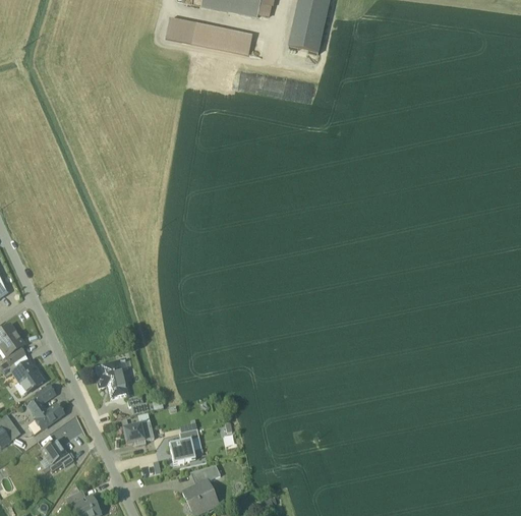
[(200,0),(200,3),(240,11),(242,0),(200,0)]
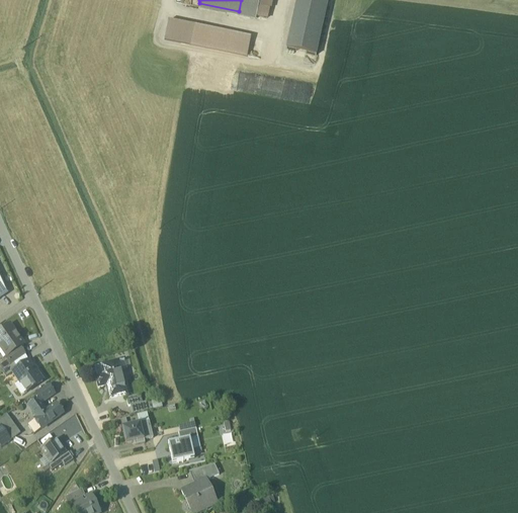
[(258,2),(259,1),(255,0),(241,0),(239,11),(256,14),(256,12),(258,2)]
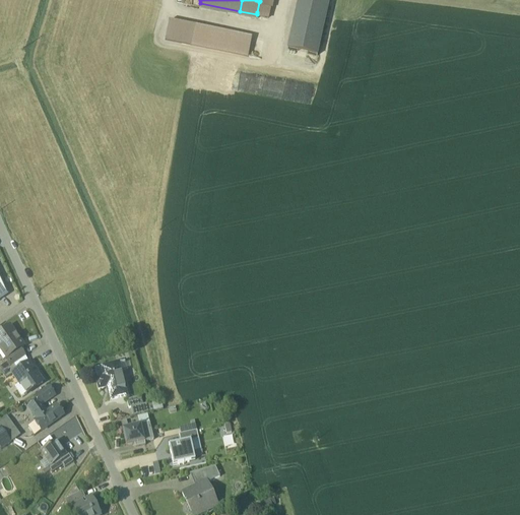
[(297,0),(287,46),(317,52),(328,0),(297,0)]
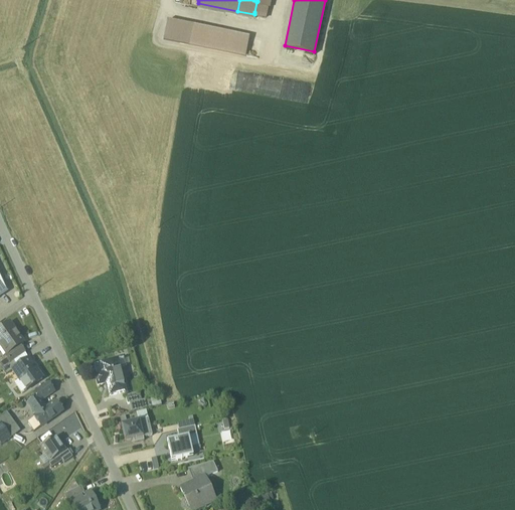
[(256,2),(254,12),(266,13),(268,4),(256,2)]
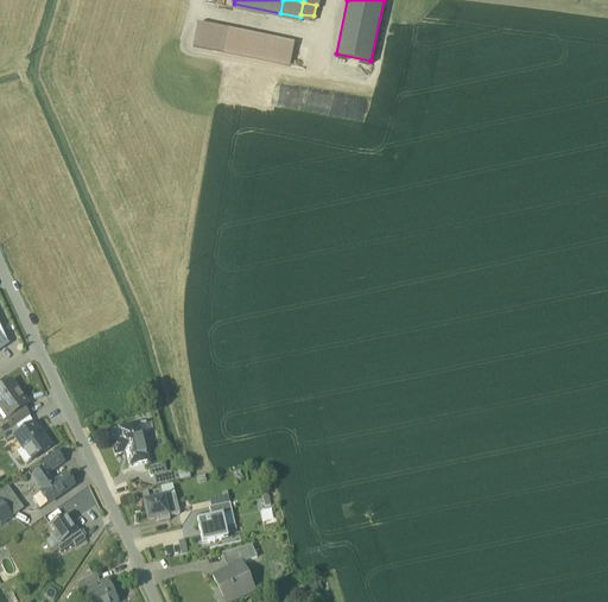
[(222,49),(227,27),(197,21),(192,43),(222,49)]
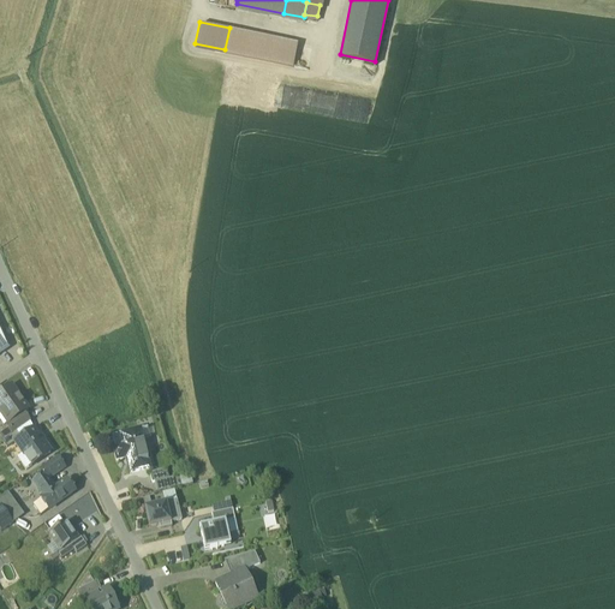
[(225,49),(293,63),(298,41),(230,28),(225,49)]
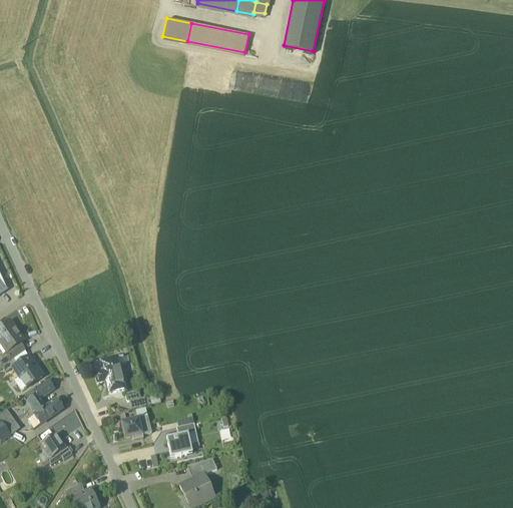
[(4,350),(5,351),(19,341),(23,338),(10,318),(0,324),(0,340),(6,349),(4,350)]
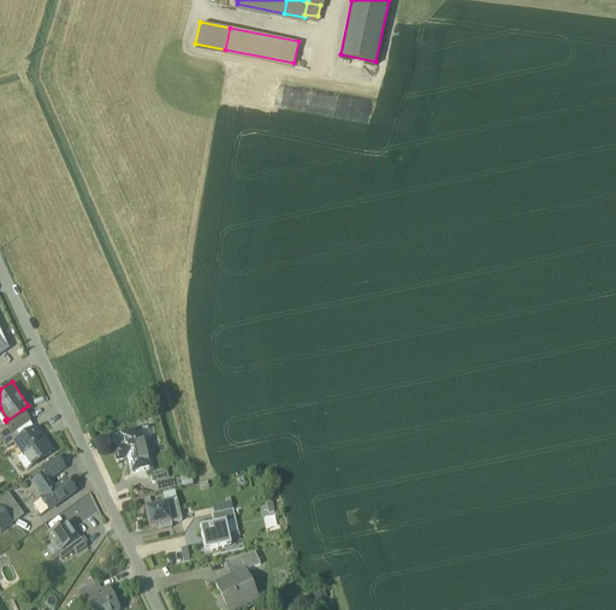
[(6,421),(12,431),(16,428),(30,418),(23,409),(6,421)]
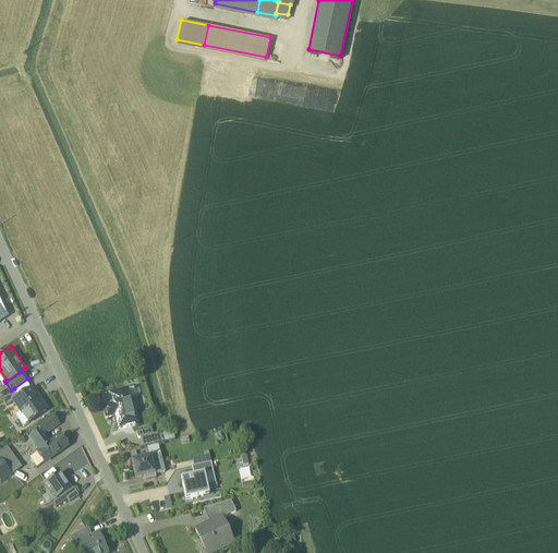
[(128,386),(130,397),(136,395),(134,384),(128,386)]
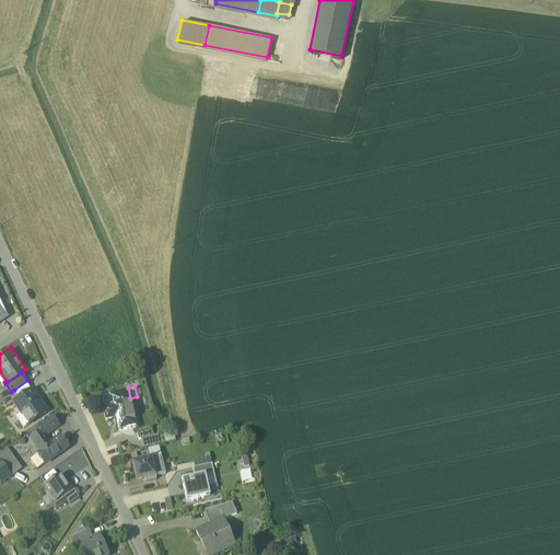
[(22,407),(31,419),(46,409),(31,386),(18,395),(12,399),(13,401),(20,409),(22,407)]
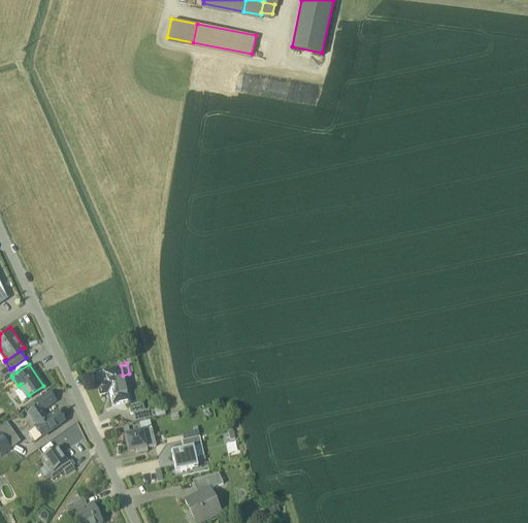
[(103,369),(106,380),(123,376),(121,365),(103,369)]
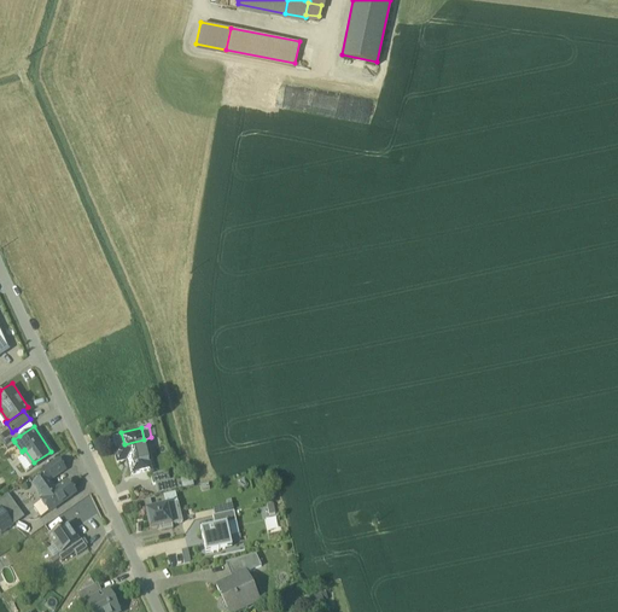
[(1,439),(6,447),(15,442),(13,439),(19,436),(16,430),(12,432),(1,439)]
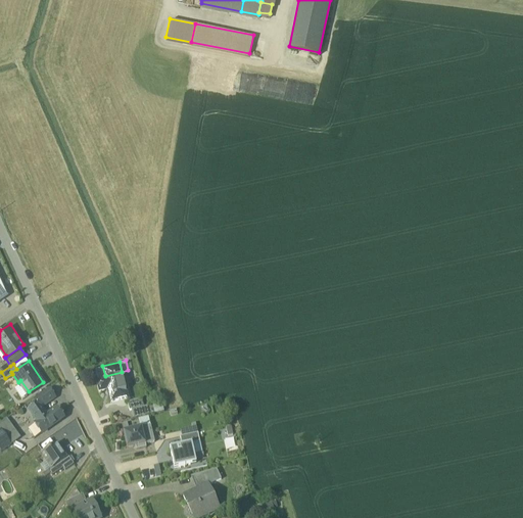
[(96,367),(98,377),(105,376),(102,366),(96,367)]
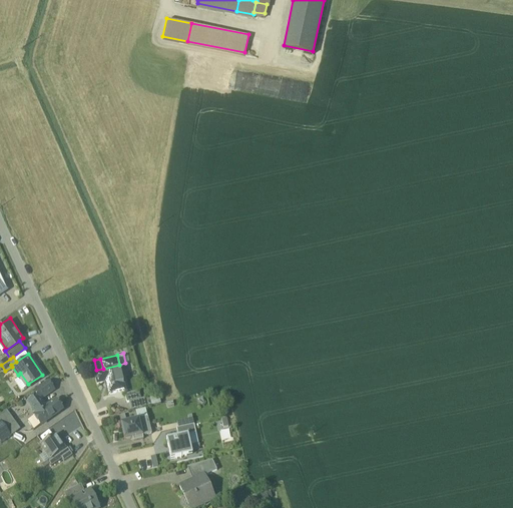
[(125,388),(119,365),(103,369),(96,370),(95,370),(97,381),(105,379),(108,392),(125,388)]
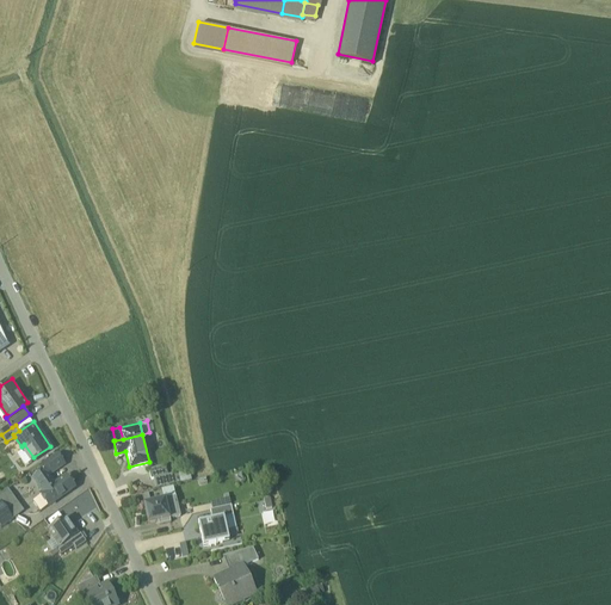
[(30,460),(34,457),(24,444),(22,446),(30,460)]
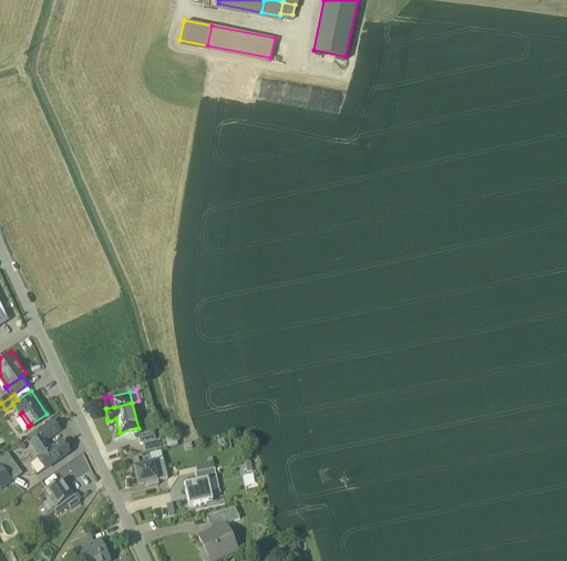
[(28,426),(20,414),(16,417),(23,429),(28,426)]
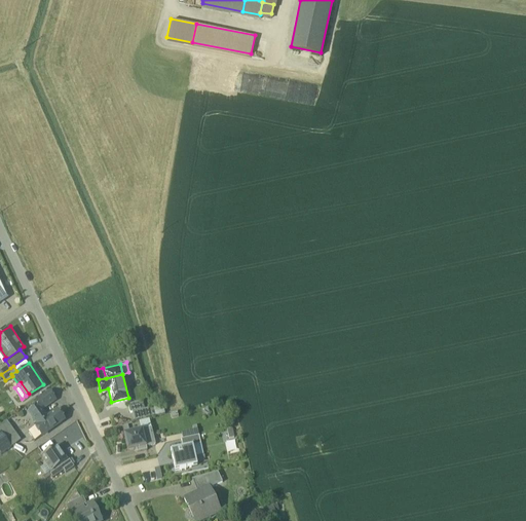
[(38,402),(41,406),(54,397),(48,387),(34,398),(38,403),(38,402)]
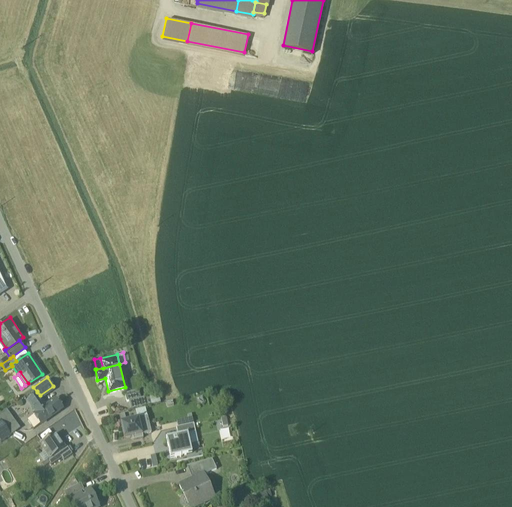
[(124,391),(127,399),(140,395),(138,387),(124,391)]
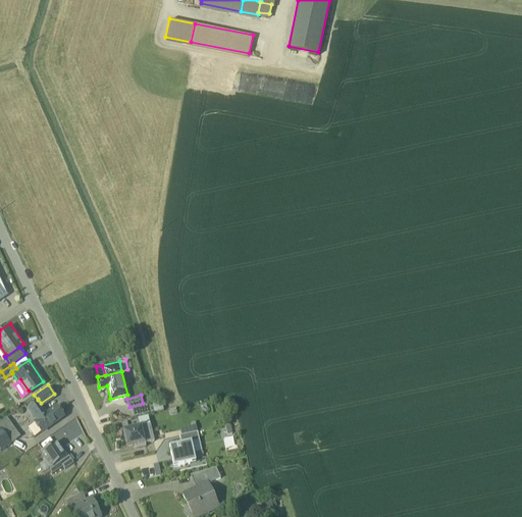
[(37,418),(35,419),(42,428),(61,415),(59,412),(61,411),(57,404),(46,411),(41,403),(38,399),(38,400),(29,406),(37,418)]
